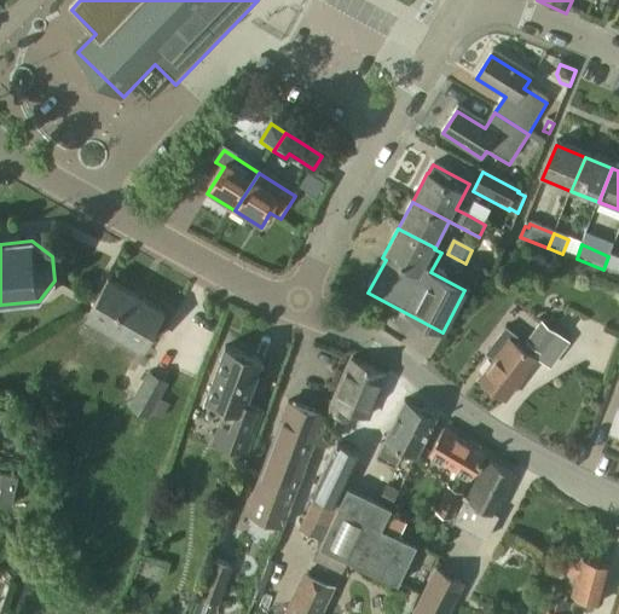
[(618,260),(608,256),(603,270),(618,276),(618,260)]
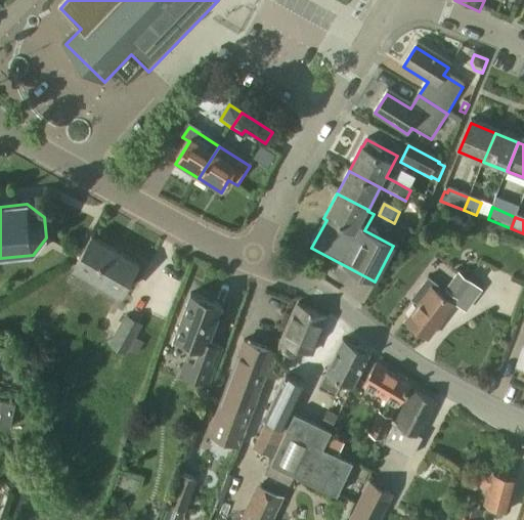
[(399,227),(393,239),(403,244),(409,232),(399,227)]
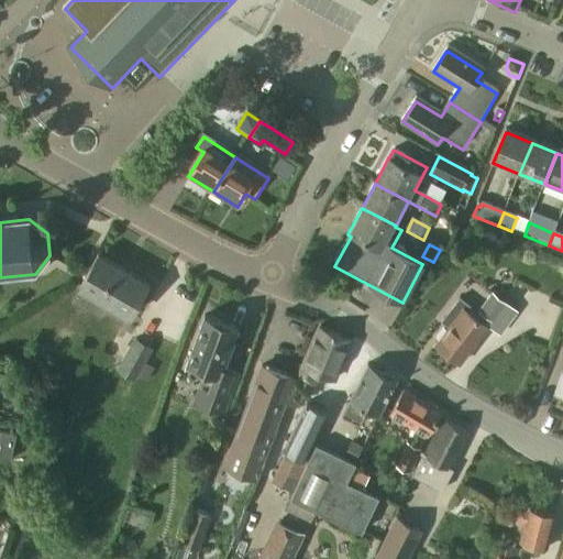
[(147,286),(98,258),(78,293),(128,320),(147,286)]
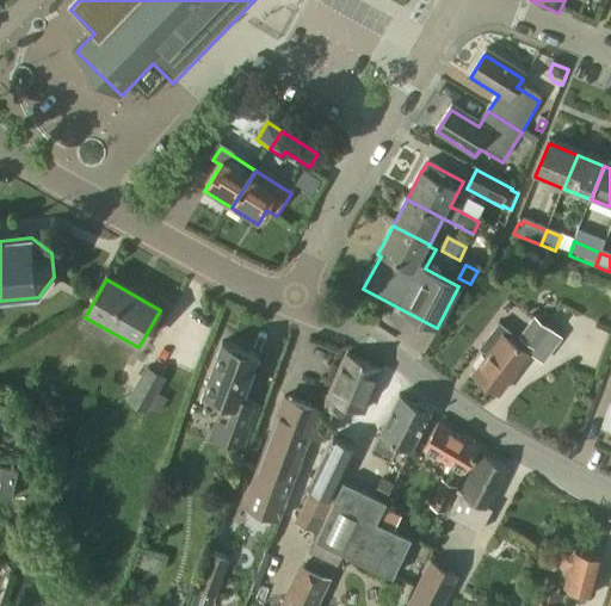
[(534,320),(514,345),(507,340),(510,336),(499,327),(483,347),(492,352),(471,378),(498,397),(529,357),(543,368),(562,341),(534,320)]
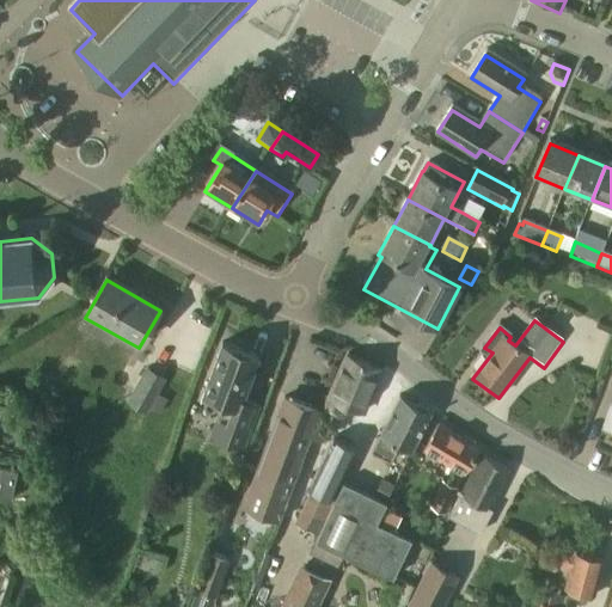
[(202,397),(222,404),(209,439),(244,452),(261,408),(244,402),(258,360),(221,347),(202,397)]
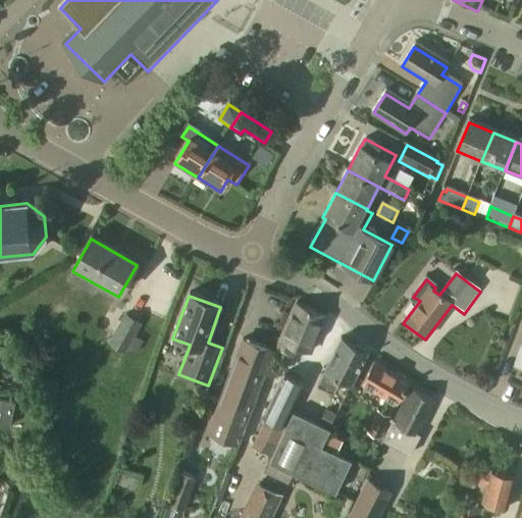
[(295,306),(279,344),(275,352),(292,359),(296,350),(310,356),(325,317),(295,306)]
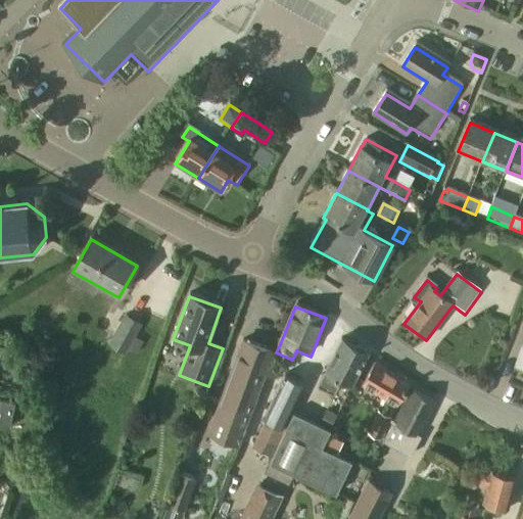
[(126,357),(143,326),(126,317),(108,347),(126,357)]
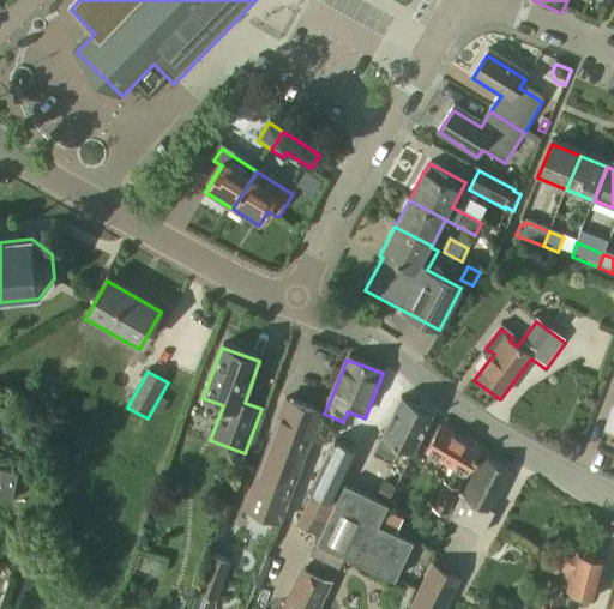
[(421,408),(417,409),(402,401),(373,457),(392,466),(401,448),(413,454),(433,416),(428,414),(428,411),(421,408)]
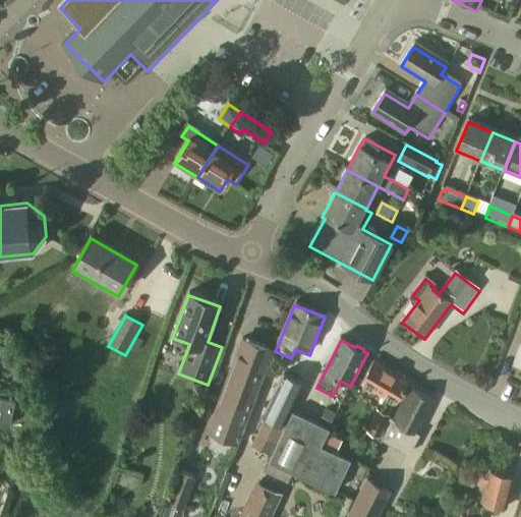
[(208,436),(234,446),(237,447),(273,352),(242,341),(208,436)]
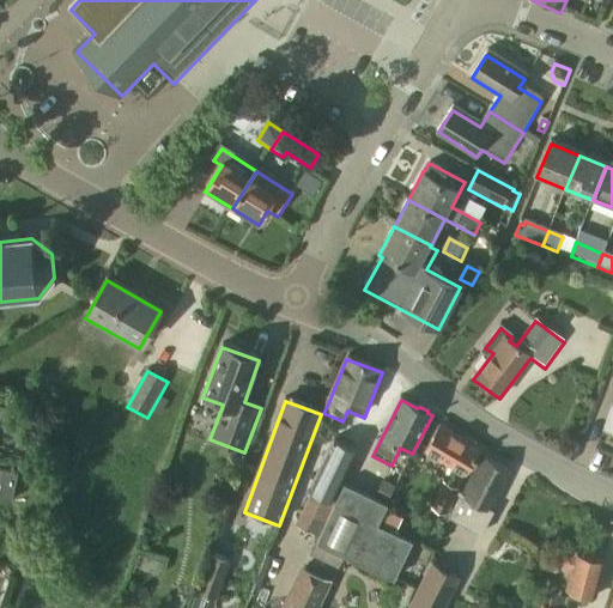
[(439,429),(424,455),(465,478),(479,451),(473,449),(475,445),(466,441),(465,443),(439,429)]
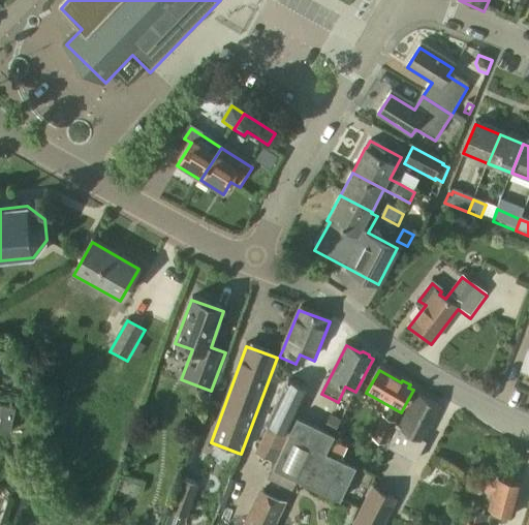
[(288,381),(268,425),(269,426),(286,434),(307,391),(288,381)]
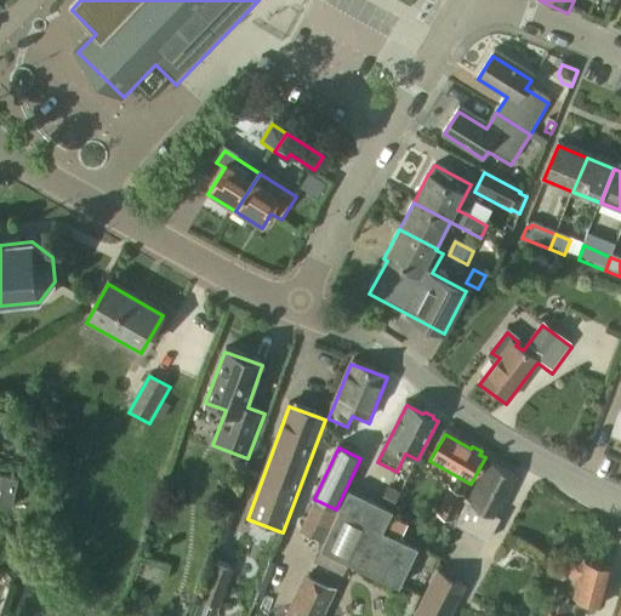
[(517,482),(490,467),(469,505),(468,503),(455,528),(488,545),(500,522),(496,519),(517,482)]
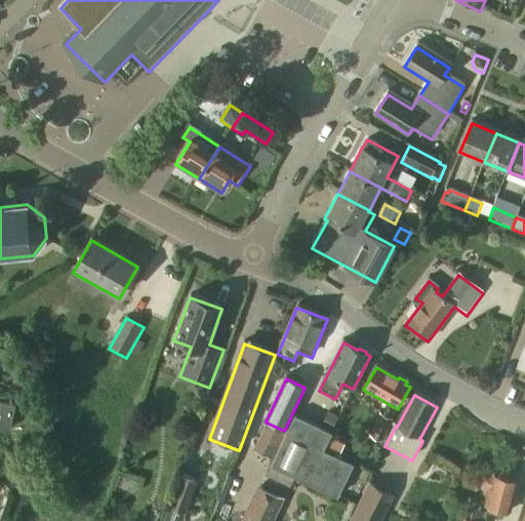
[(0,404),(0,416),(2,417),(0,425),(0,430),(11,432),(16,408),(0,404)]
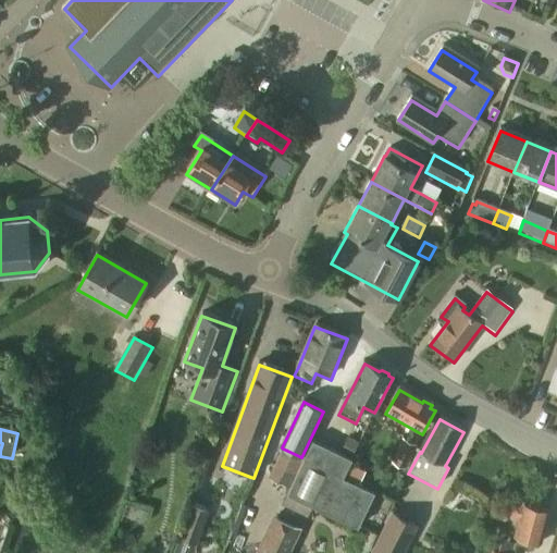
[(348,439),(341,454),(351,459),(359,444),(348,439)]
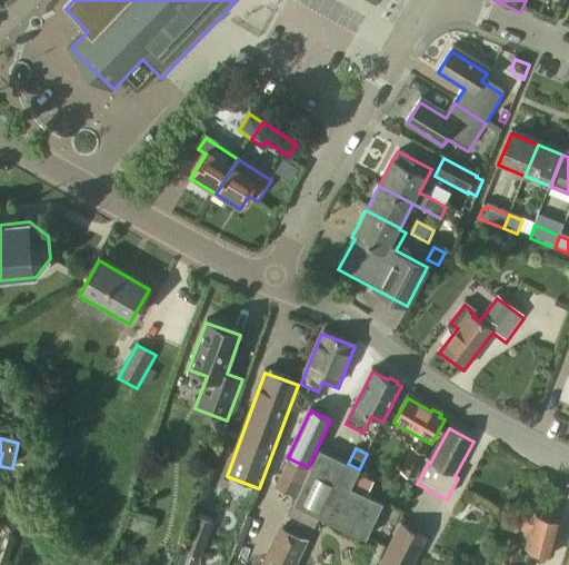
[(400,476),(416,483),(427,457),(411,450),(400,476)]
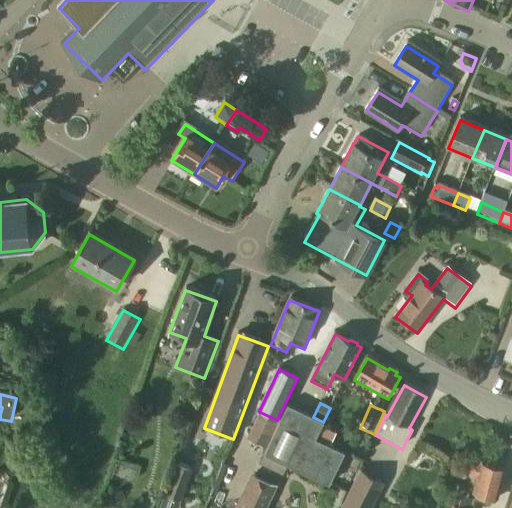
[(266,449),(263,455),(264,456),(288,467),(300,473),(329,486),(345,454),(335,450),(315,440),(321,429),(324,423),(287,406),(279,421),(266,449)]
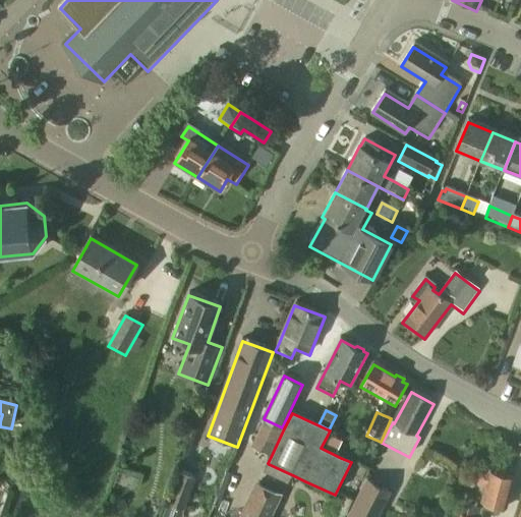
[(265,419),(251,448),(271,457),(284,428),(282,427),(265,419)]
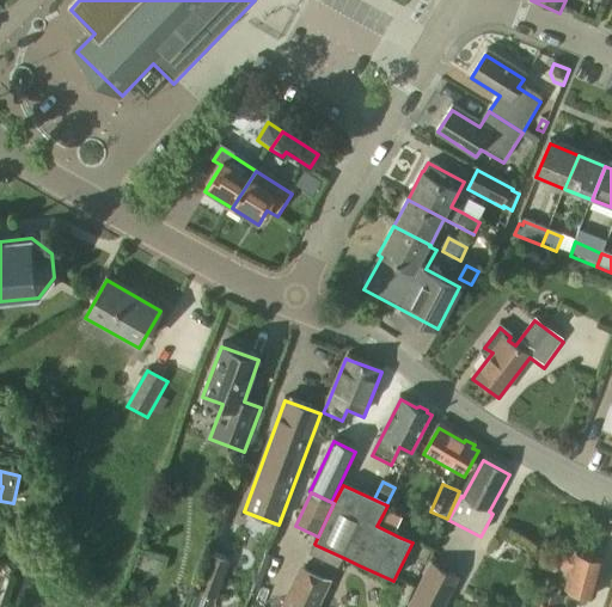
[(582,599),(593,601),(604,560),(575,553),(575,555),(567,552),(562,571),(570,574),(564,593),(568,594),(567,600),(581,605),(582,599)]
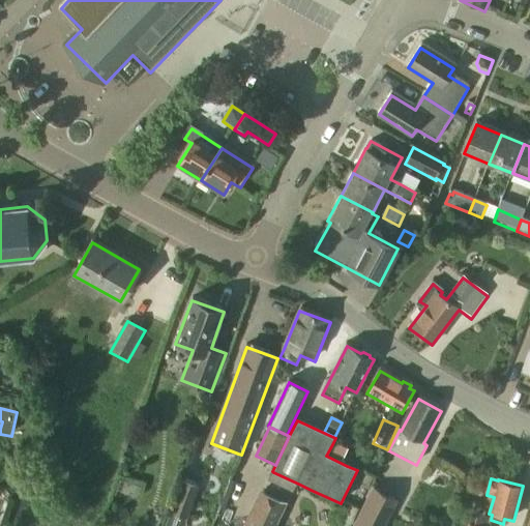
[(181,481),(170,514),(187,520),(200,489),(181,481)]
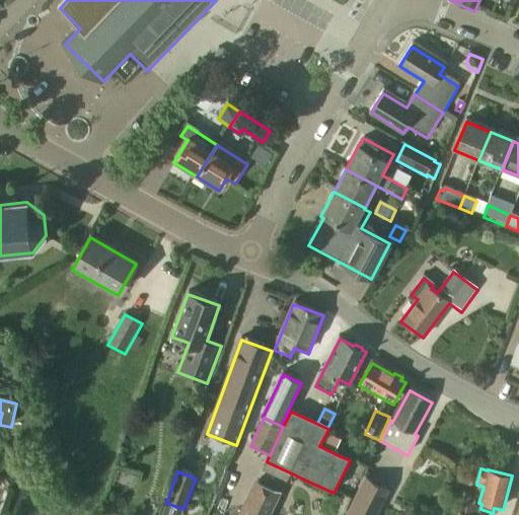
[(377,514),(389,492),(365,479),(345,514),(377,514)]
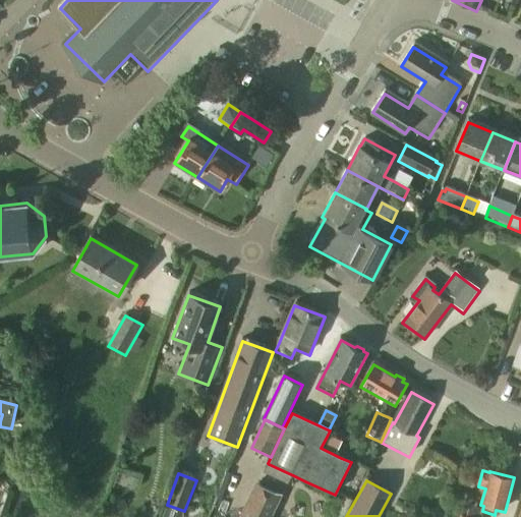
[(272,516),(282,497),(255,484),(239,516),(272,516)]
